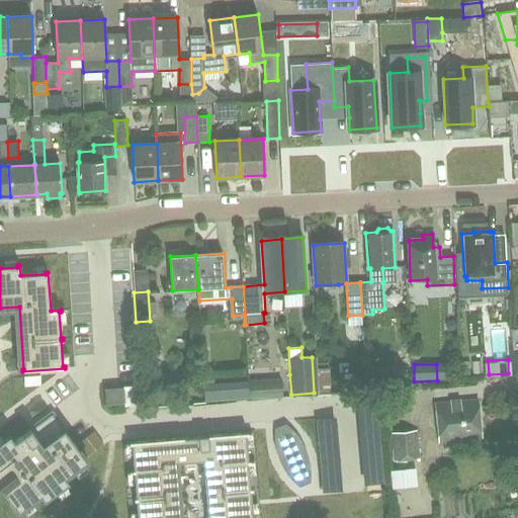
[(250,399),(283,397),(281,379),(248,381),(250,399)]
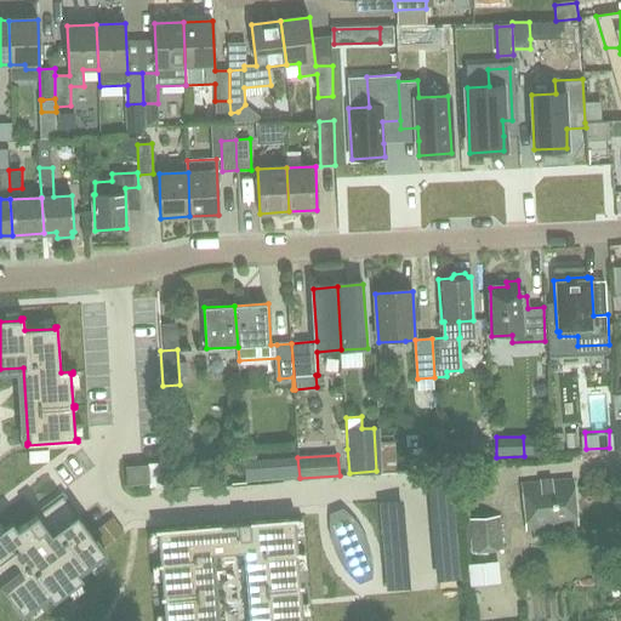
[(244,483),(281,480),(296,479),(294,459),(279,460),(243,462),(244,483)]
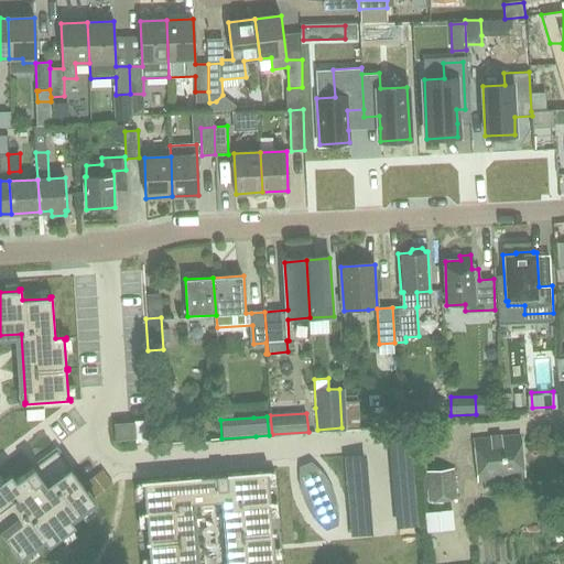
[(137,441),(136,423),(116,424),(117,442),(137,441)]
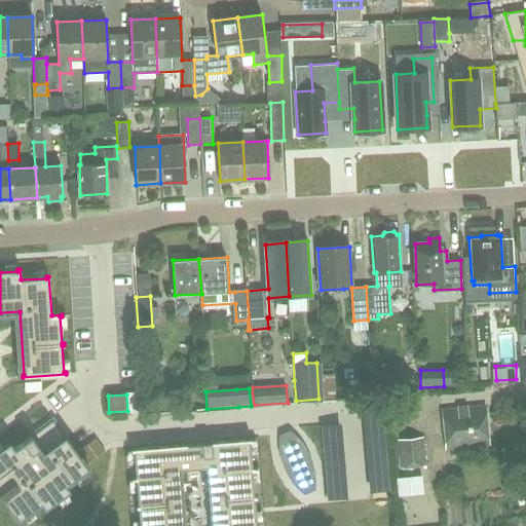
[(448,449),(490,445),(486,406),(444,410),(448,449)]
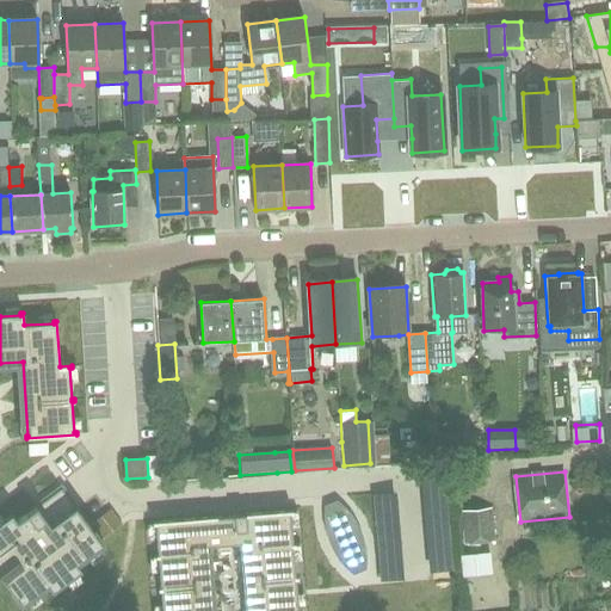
[(11,513),(0,522),(0,576),(11,592),(20,605),(48,586),(53,592),(81,571),(76,563),(104,544),(93,530),(61,488),(17,522),(11,513)]
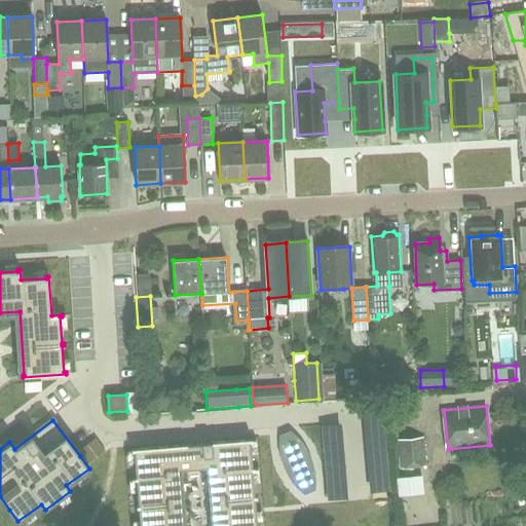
[(279,436),(278,446),(288,442),(298,438),(291,430),(279,436)]
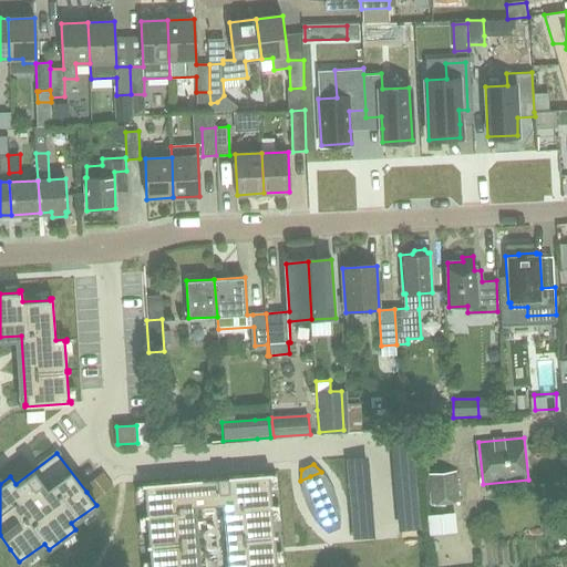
[(321,472),(310,476),(313,483),(327,478),(321,472)]
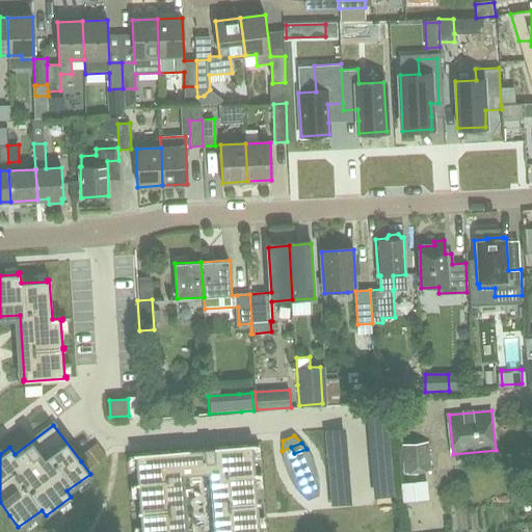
[(404,477),(431,472),(428,443),(400,446),(404,477)]
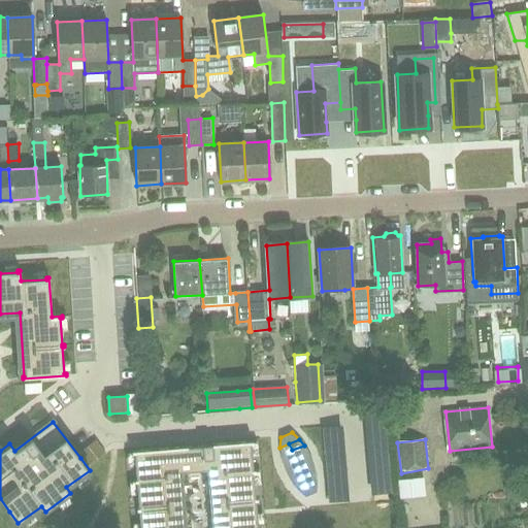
[(89,466),(105,454),(103,450),(96,440),(79,453),(89,466)]
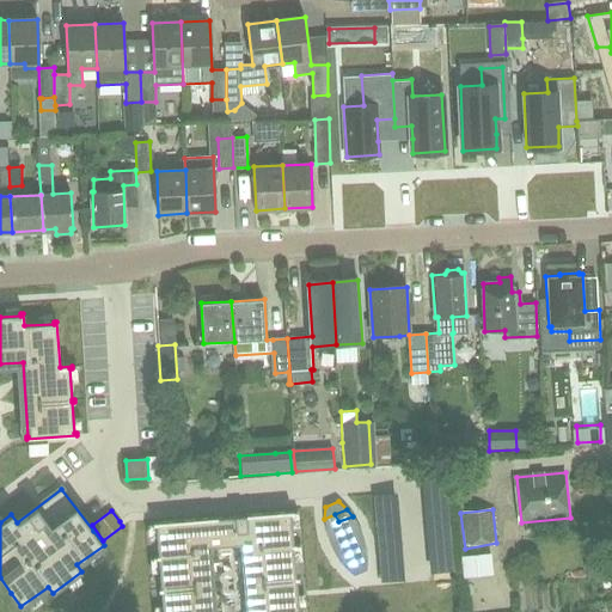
[(216,518),(153,522),(153,525),(155,525),(158,556),(155,556),(155,558),(158,558),(160,588),(158,589),(159,592),(160,592),(161,611),(208,611),(203,548),(246,544),(252,611),(300,611),(301,610),(299,610),(297,580),(299,580),(298,577),(297,577),(294,546),(295,546),(295,544),(293,544),(291,514),(293,513),(293,510),(239,515),(239,516),(216,518)]
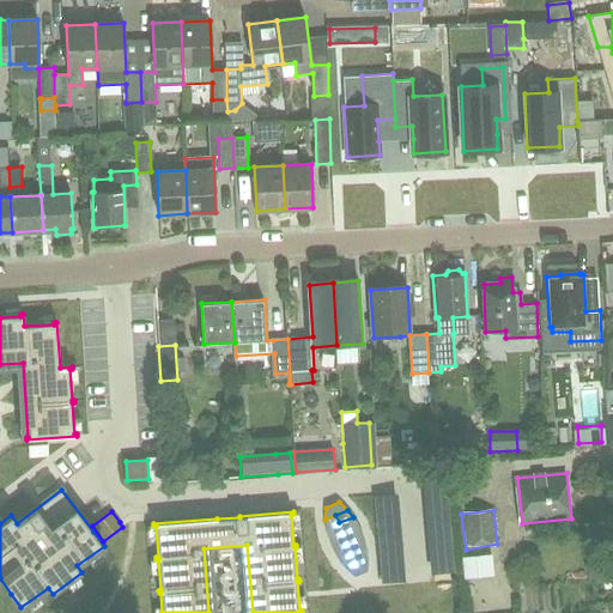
[(335,515),(325,520),(326,528),(339,522),(335,515)]
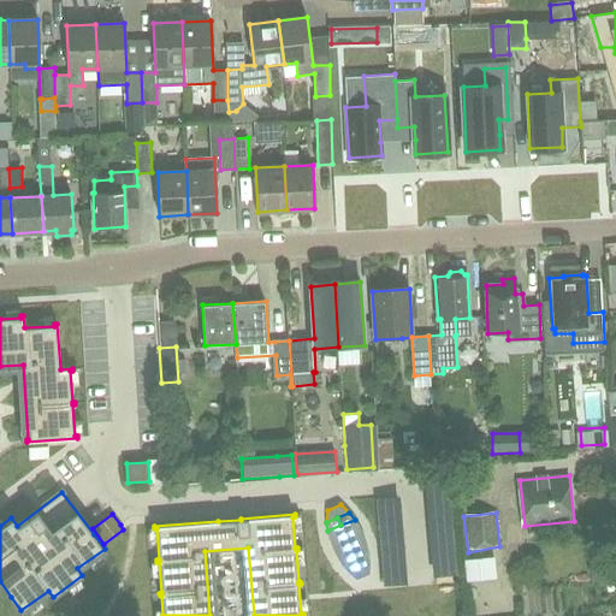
[(355,520),(341,525),(344,534),(360,527),(355,520)]
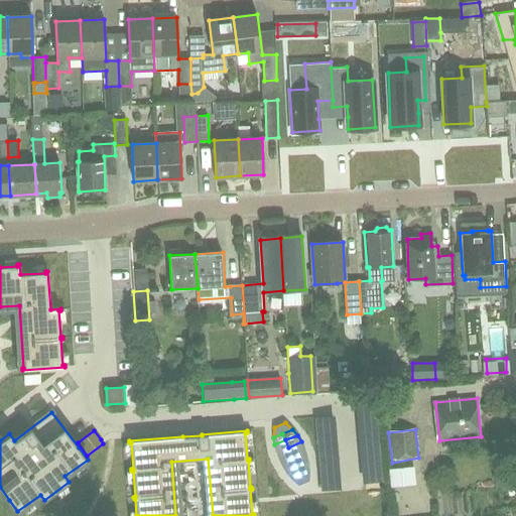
[(285,439),(274,444),(276,453),(288,447),(285,439)]
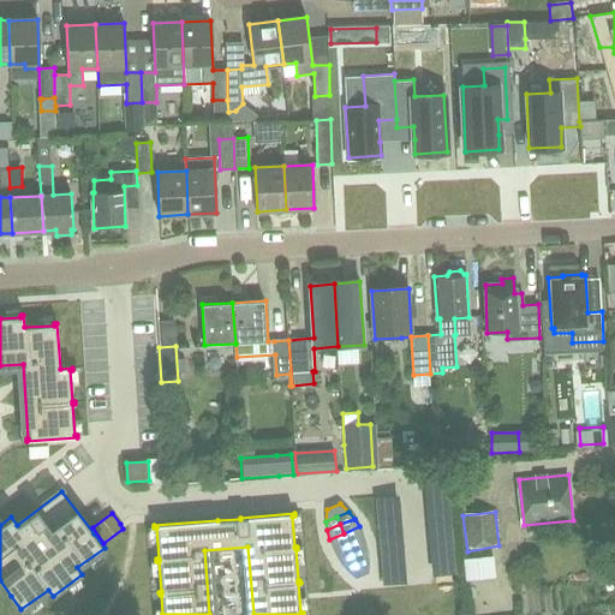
[(359,526),(344,533),(347,542),(363,535),(359,526)]
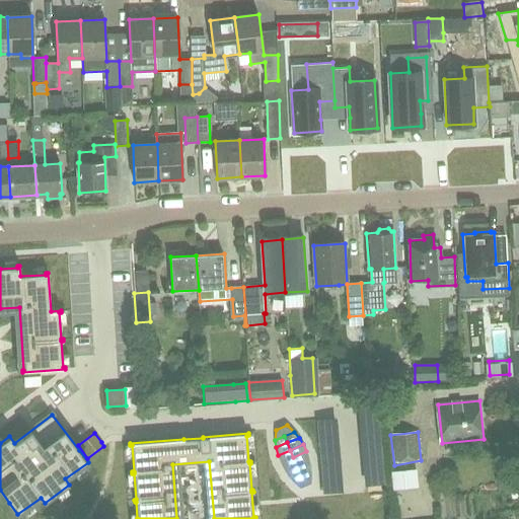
[(290,450),(278,455),(280,462),(293,457),(290,450)]
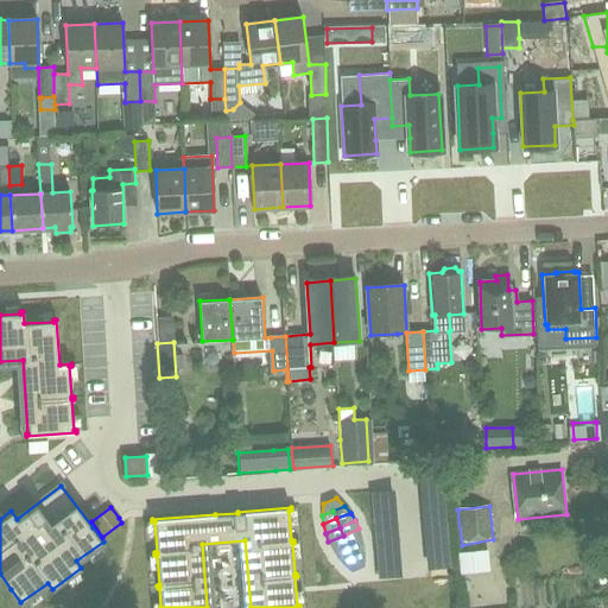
[(359,529),(343,536),(347,544),(362,537),(359,529)]
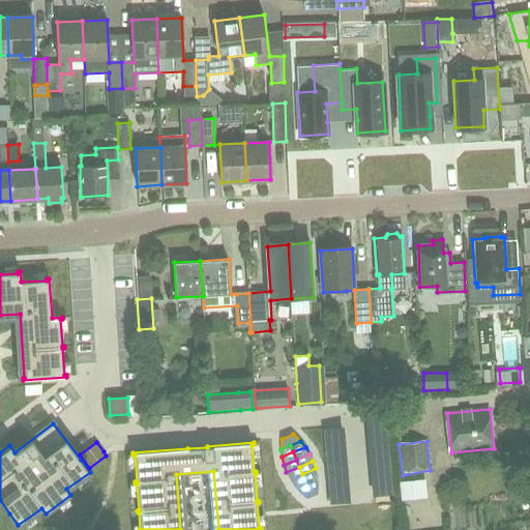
[(299,467),(286,472),(290,479),(302,474),(299,467)]
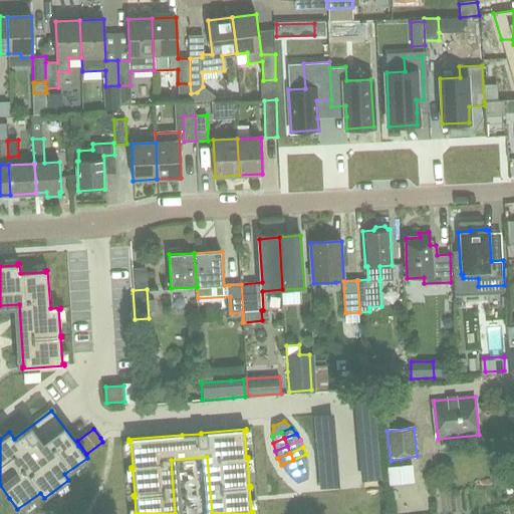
[(306,454),(293,460),(296,467),(308,462),(306,454)]
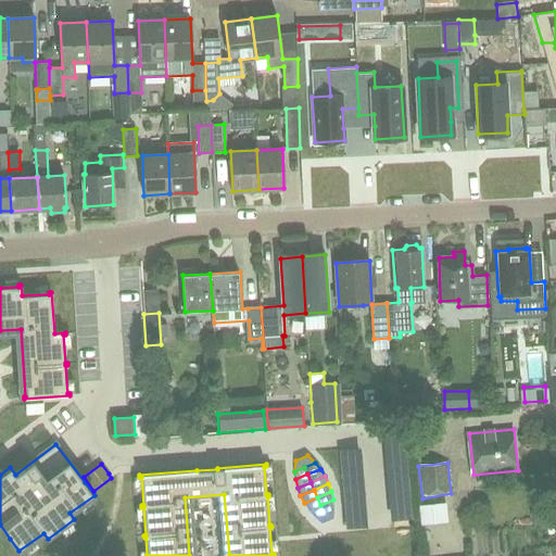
[(317,497),(304,503),(308,509),(320,505),(317,497)]
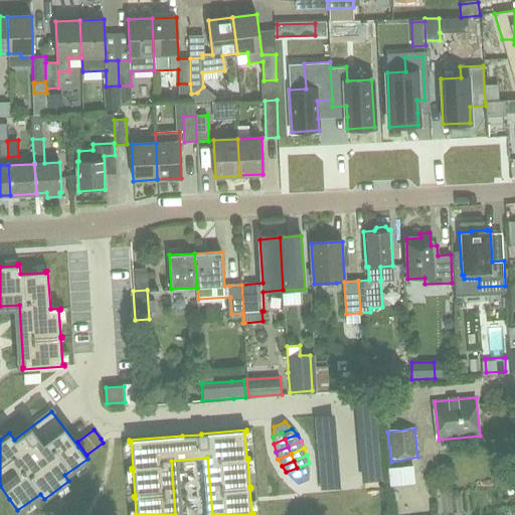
[(309,463),(297,468),(300,474),(309,471),(309,463)]
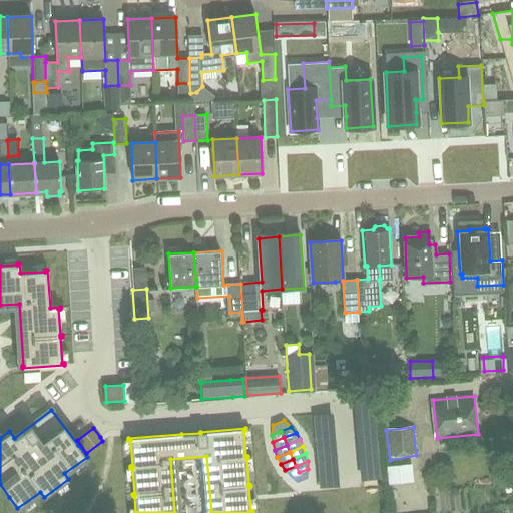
[(396,464),(397,481),(417,479),(416,462),(396,464)]
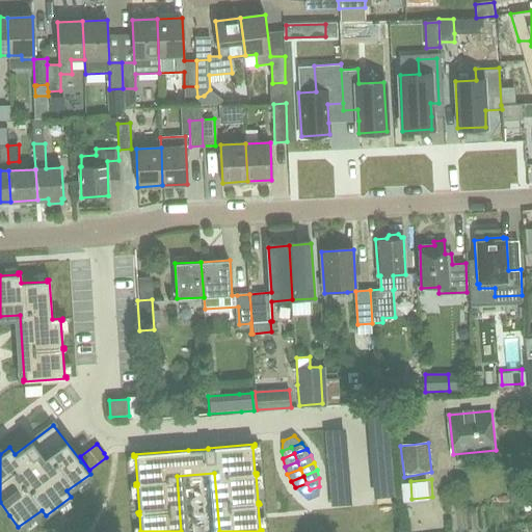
[(307,483),(295,487),(300,494),(310,489),(307,483)]
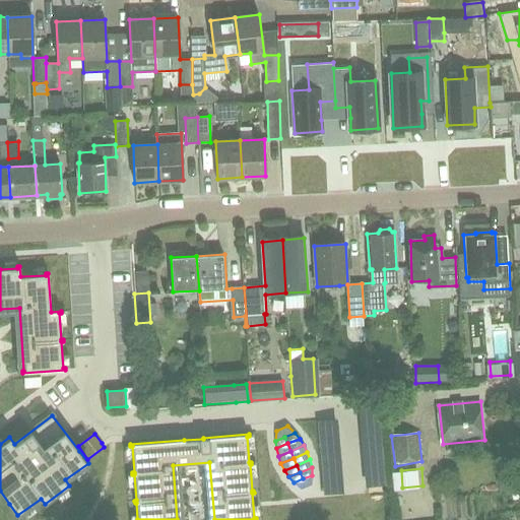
[(303,478),(294,482),(301,490),(312,484),(312,475),(303,478)]
